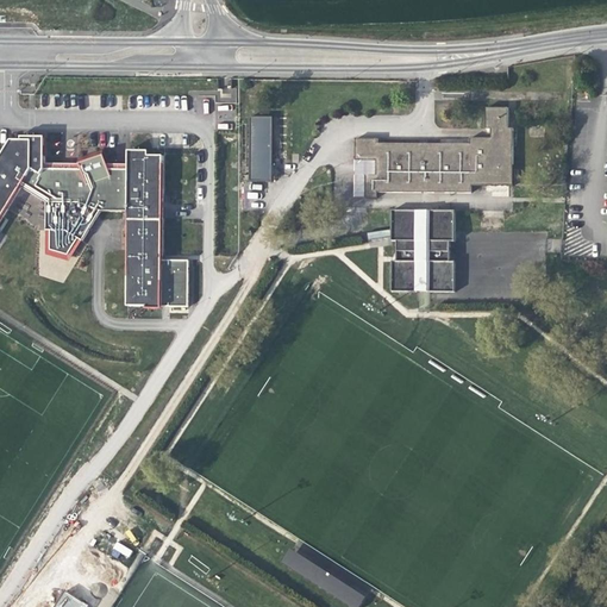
[(505,105),(483,105),(483,126),(488,126),(488,137),(468,136),(468,142),(375,141),(375,136),(354,136),(354,158),(374,158),(374,173),(364,174),(363,195),(375,195),(375,191),(469,192),(469,183),(511,182),(511,126),(506,126),(506,121),(505,105)]
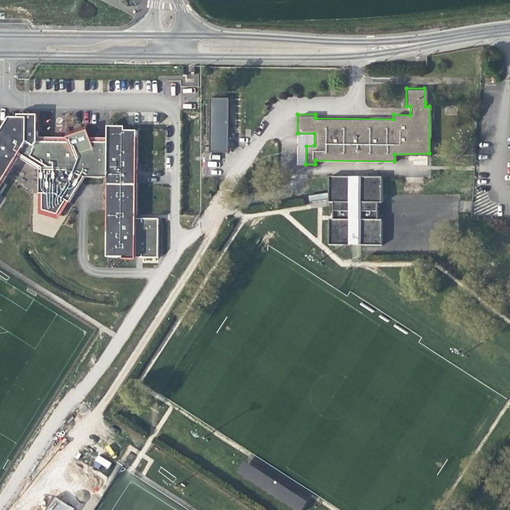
[(209,96),(208,150),(226,150),(226,146),(227,97),(209,96)]
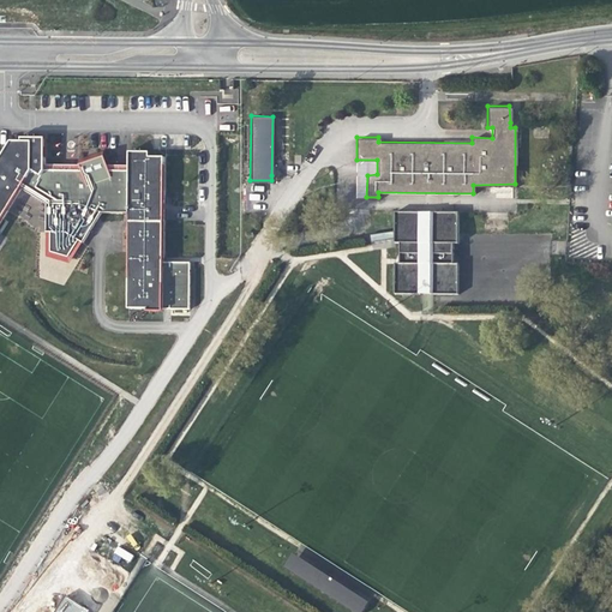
[(0,215),(18,186),(42,199),(45,202),(45,229),(48,229),(48,250),(66,255),(76,238),(79,240),(87,229),(99,210),(126,210),(125,306),(144,306),(160,306),(160,304),(167,304),(167,306),(186,307),(187,259),(167,259),(167,264),(161,264),(161,259),(162,155),(148,155),(127,155),(127,163),(127,168),(107,168),(106,162),(103,157),(79,167),(79,168),(42,167),(42,162),(42,136),(18,136),(18,138),(9,138),(0,153),(0,215)]
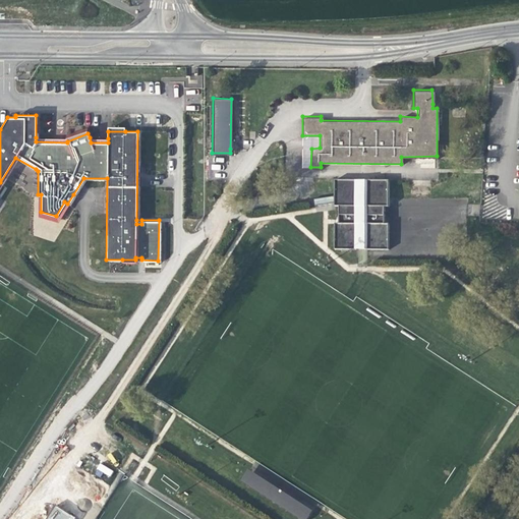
[(65,137),(67,141),(88,133),(85,125),(64,133),(65,137)]
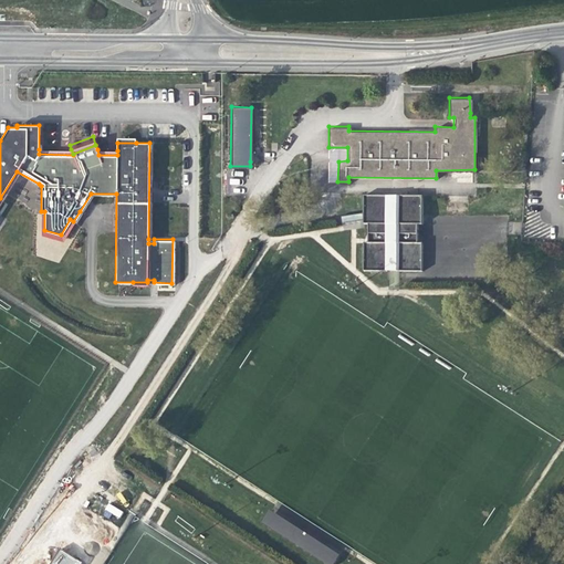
[(387,194),(363,194),(363,222),(367,222),(367,241),(363,241),(363,270),(386,270),(387,194)]
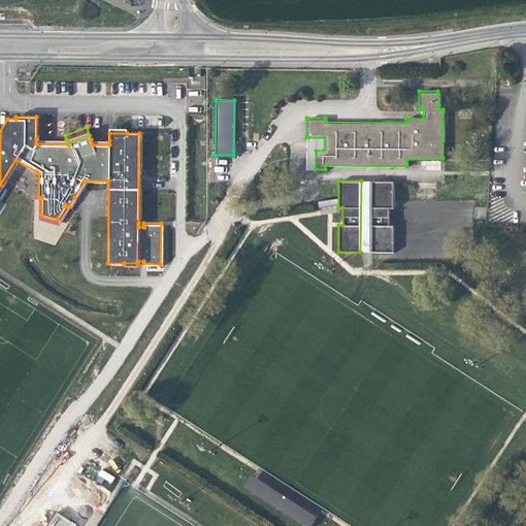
[(370,252),(371,181),(361,181),(360,252),(370,252)]
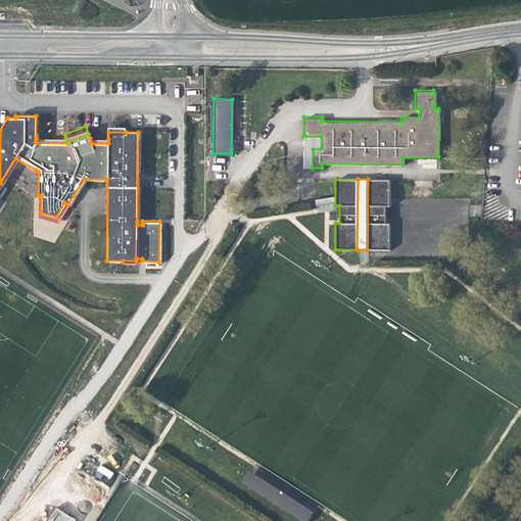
[(389,179),(368,179),(367,249),(389,249),(389,223),(385,223),(385,205),(389,205),(389,196),(389,179)]
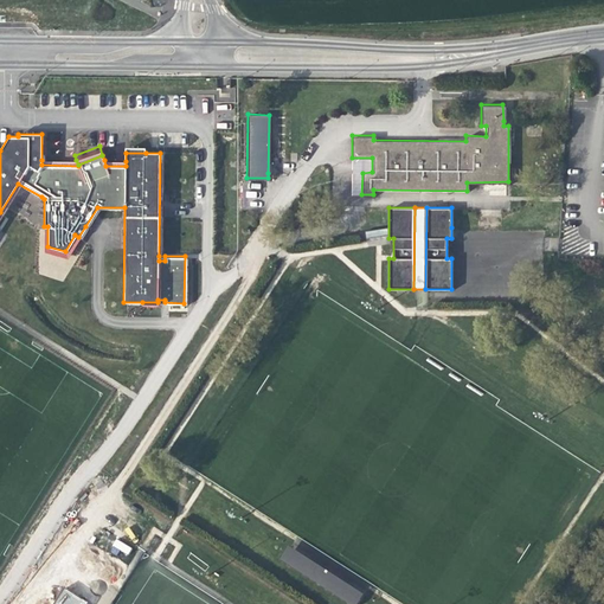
[(47,226),(44,226),(43,250),(66,257),(78,237),(75,235),(65,251),(47,246),(47,226)]
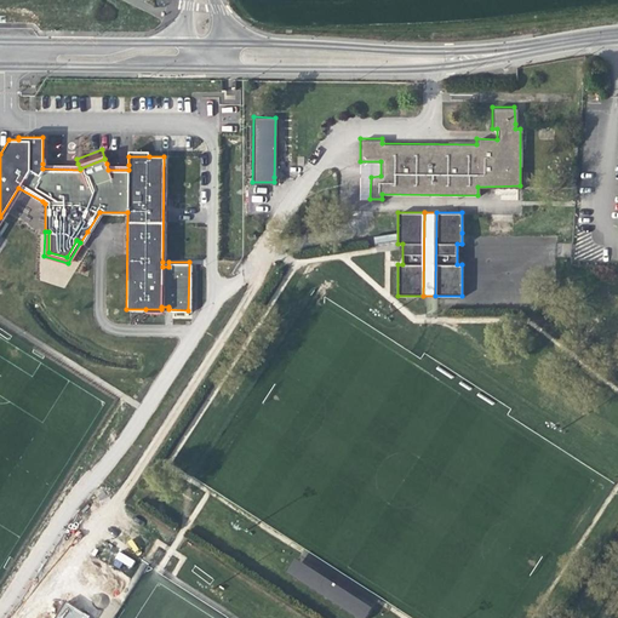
[(115,550),(112,558),(129,565),(132,556),(115,550)]
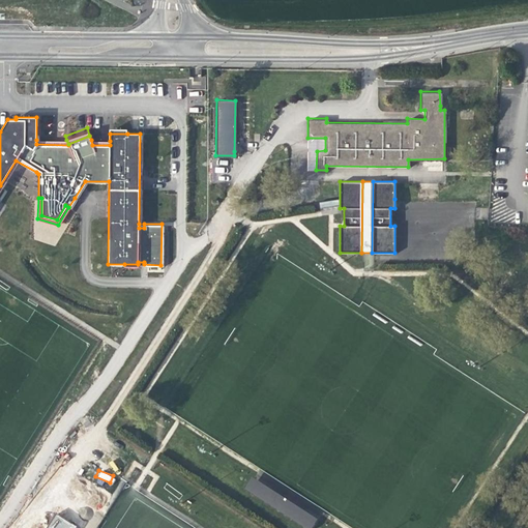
[(250,474),(241,487),(308,527),(321,506),(261,470),(256,478),(250,474)]
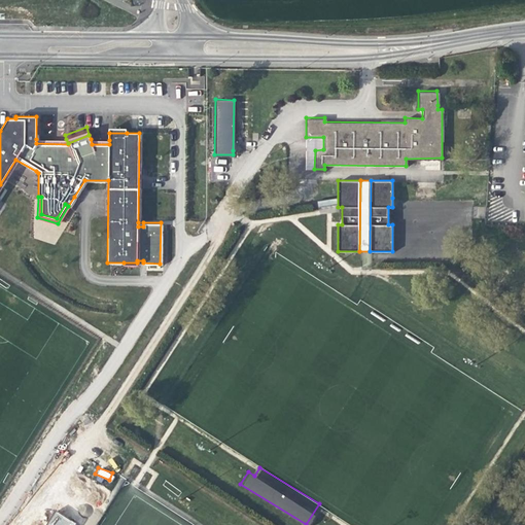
[(63,524),(67,516),(44,509),(38,524),(63,524)]
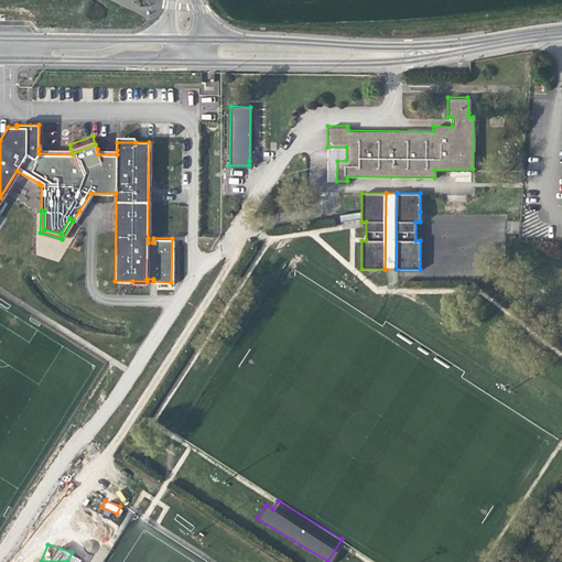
All buildings are outlined.
